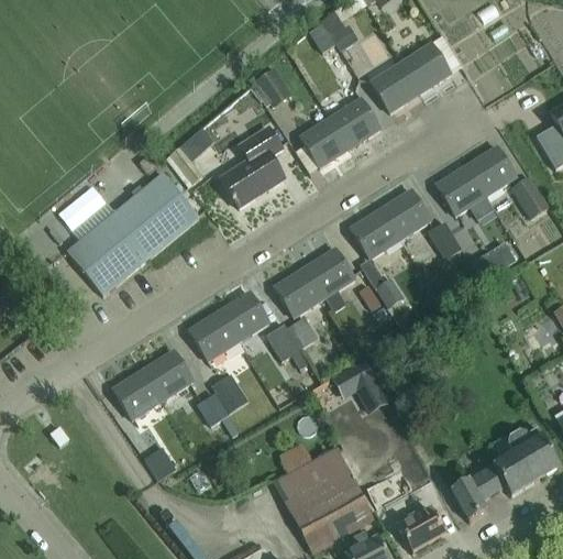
[(334,10),(320,20),(340,50),(354,41),(345,26),(341,20),(334,10)]
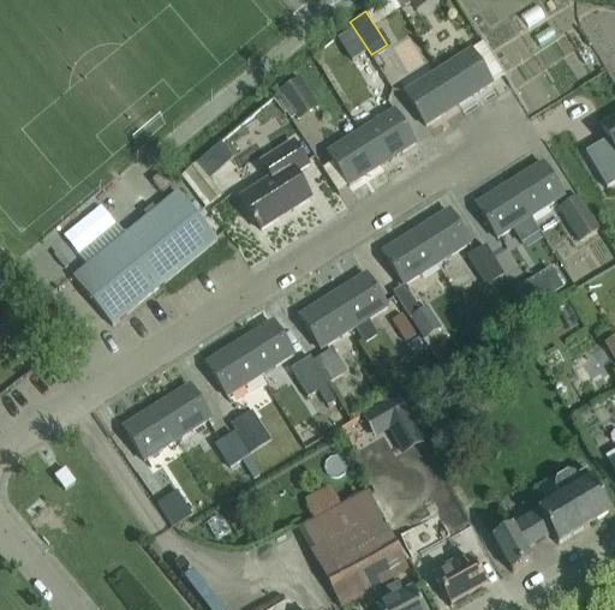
[(422,57),(435,47),(418,24),(406,33),(422,57)]
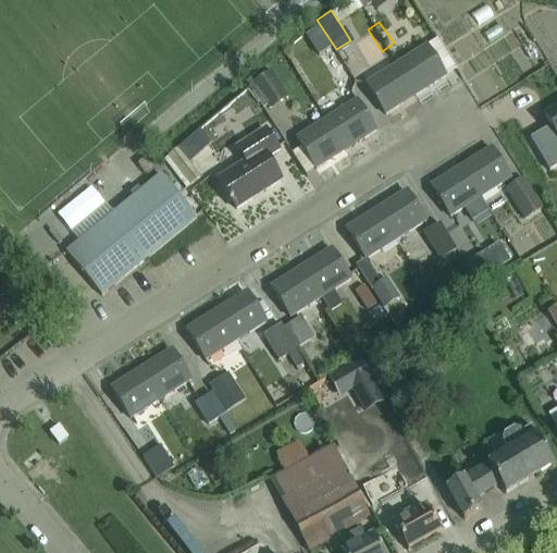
[(318,24),(307,31),(319,51),(330,45),(318,24)]
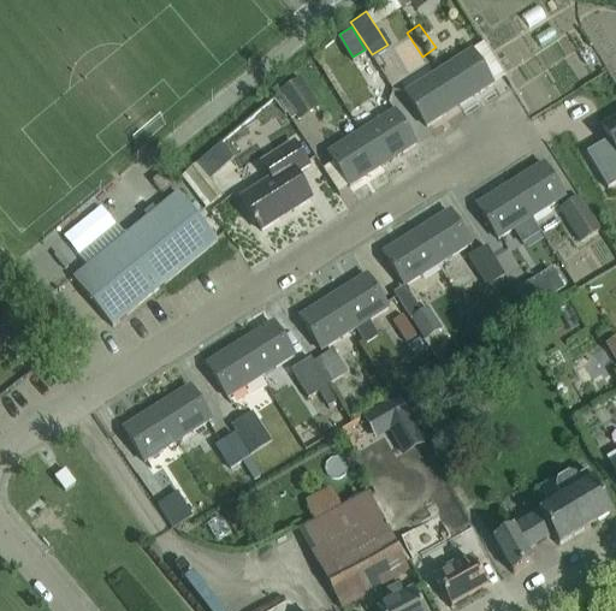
[(474,93),(492,81),(480,60),(471,46),(438,67),(460,102),(460,101),(458,99),(472,89),(474,93)]
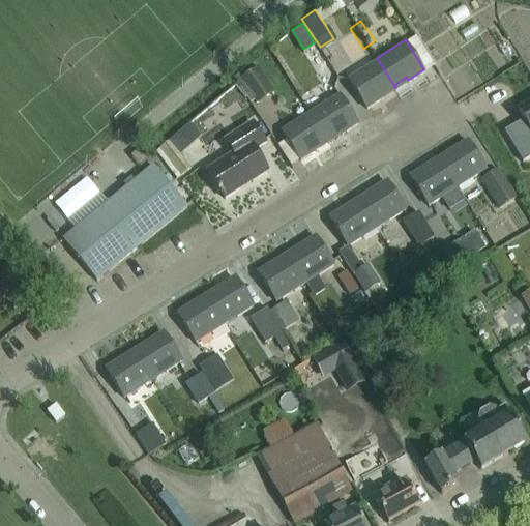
[(395,88),(377,58),(348,76),(366,106),(383,95),(381,93),(393,85),(394,88),(395,88)]
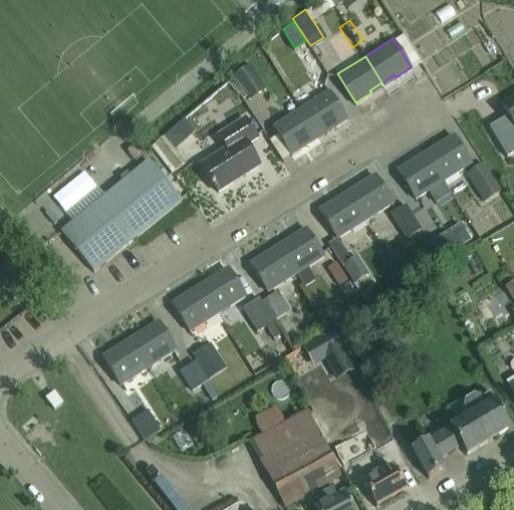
[(249,96),(265,86),(251,63),(234,73),(249,96)]
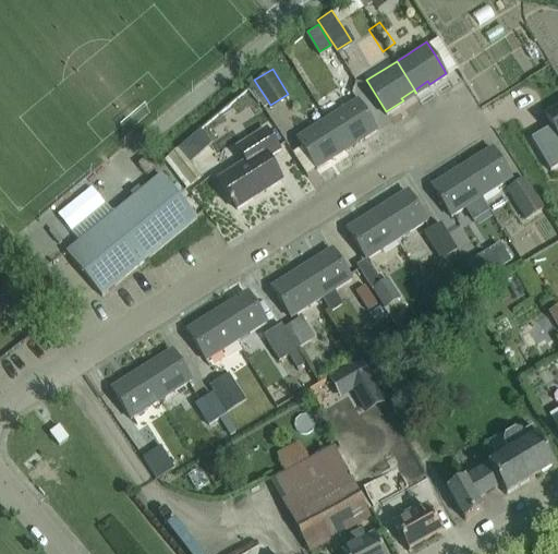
[(360,139),(376,128),(356,97),(327,116),(347,147),(347,146),(346,144),(359,135),(360,139)]
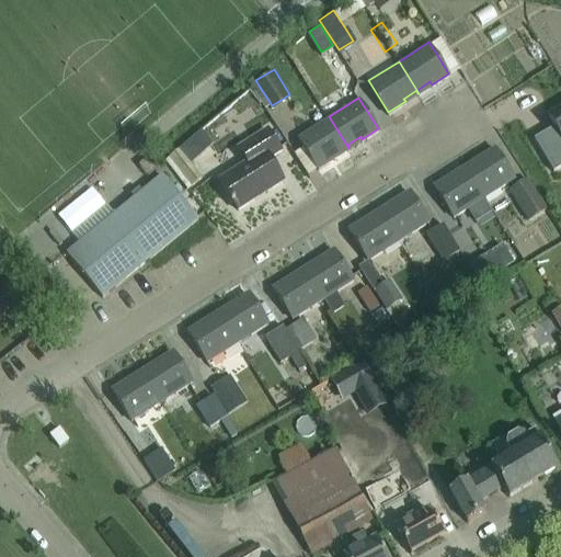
[(554,122),(534,134),(553,167),(560,161),(560,103),(548,111),(554,122)]
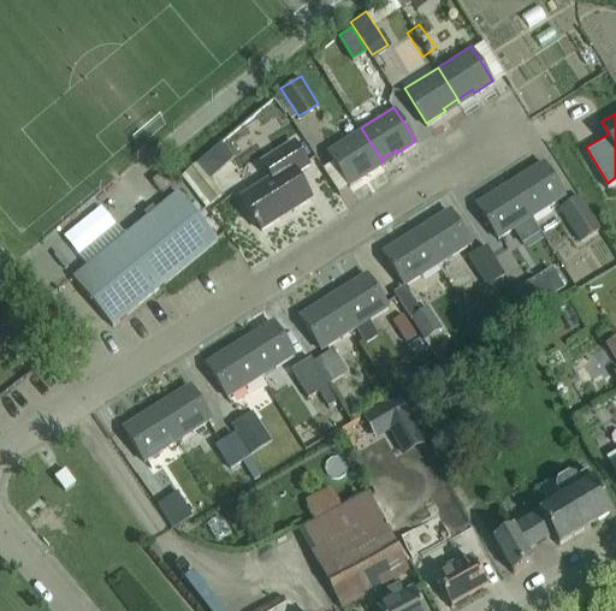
[(383,162),(361,128),(327,149),(349,183),(368,171),(366,168),(380,160),(381,162),(383,162)]
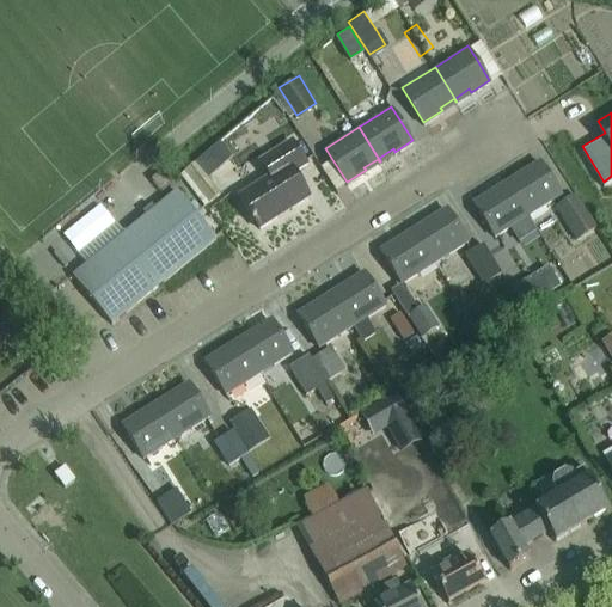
[(270,172),(239,192),(246,206),(259,226),(277,214),(292,206),(308,195),(293,170),(306,163),(293,142),(289,136),(259,155),(270,172)]
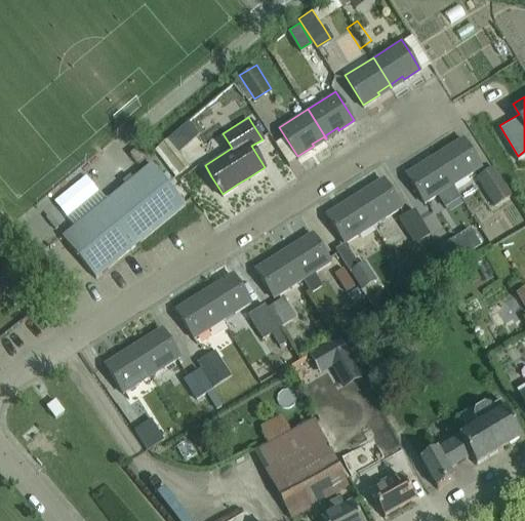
[(168,136),(155,147),(175,174),(178,171),(190,163),(168,136)]
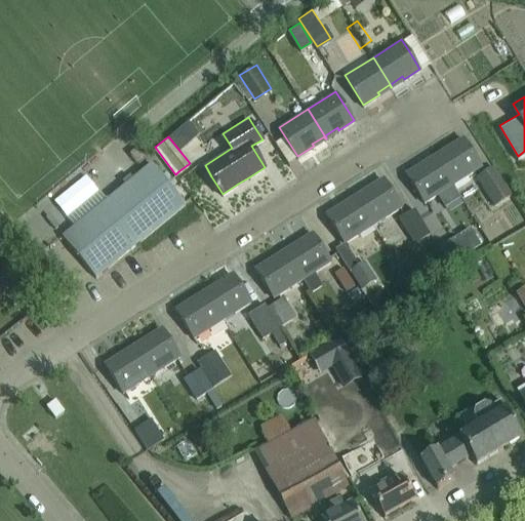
[(452,184),(481,165),(462,136),(434,154),(452,184)]
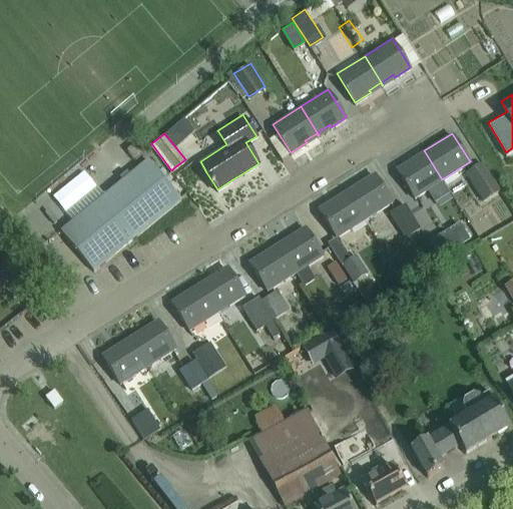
[(145,150),(144,150),(135,139),(127,147),(136,157),(140,153),(145,150)]
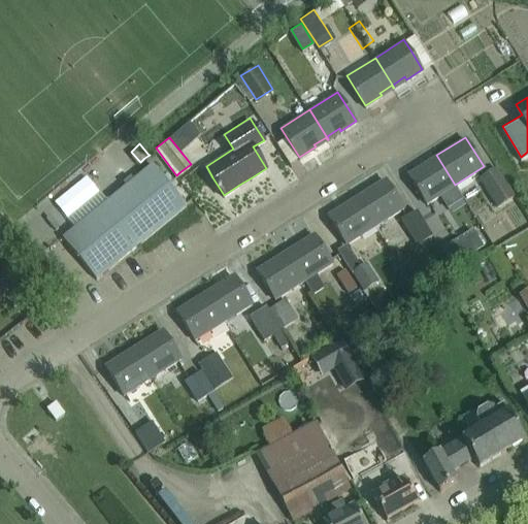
[(427,202),(455,185),(436,155),(408,172),(427,202)]
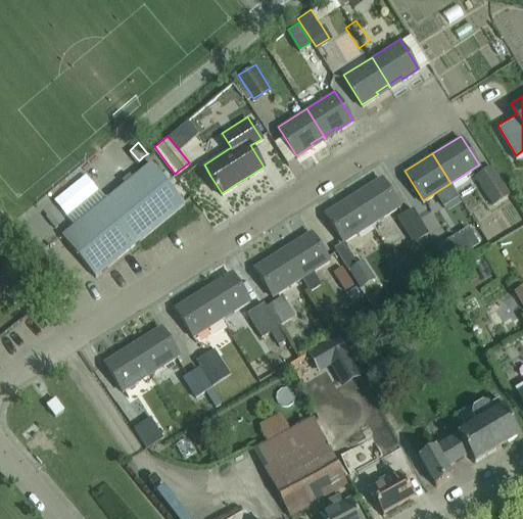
[(95,275),(140,238),(184,201),(150,159),(61,233),(95,275)]
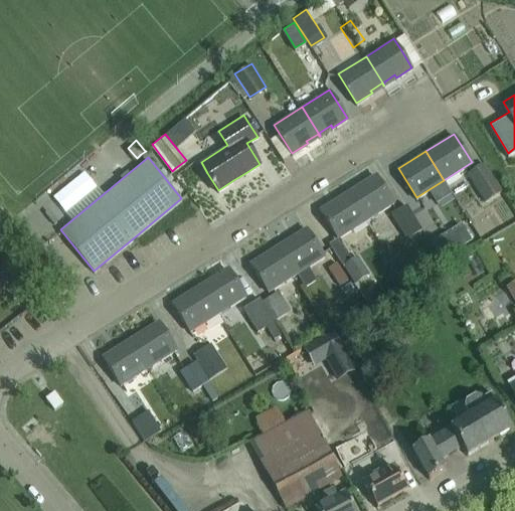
[(485,201),(501,191),(484,163),(468,173),(485,201)]
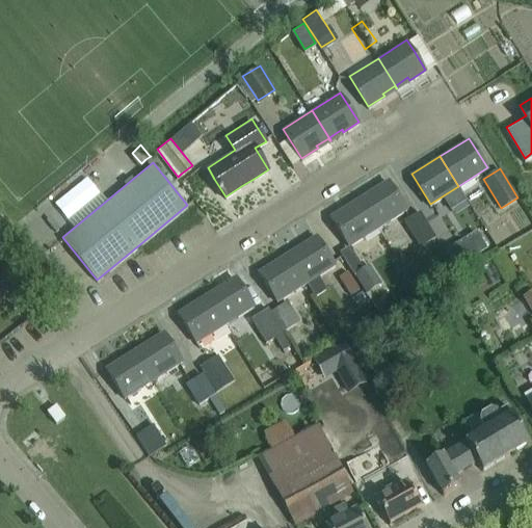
[(377,227),(406,208),(388,179),(360,198),(377,227)]
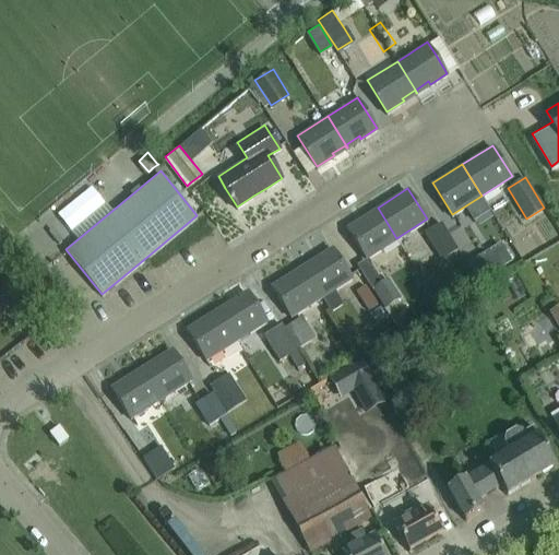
[(367,257),(396,238),(378,208),(347,226),(367,257)]
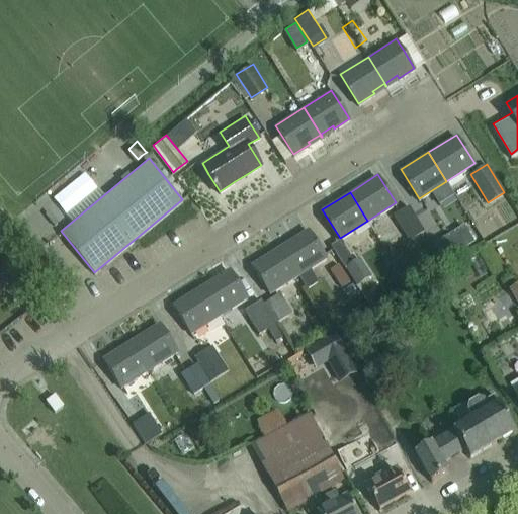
[(415,213),(409,204),(394,215),(409,239),(425,229),(416,213),(415,213)]
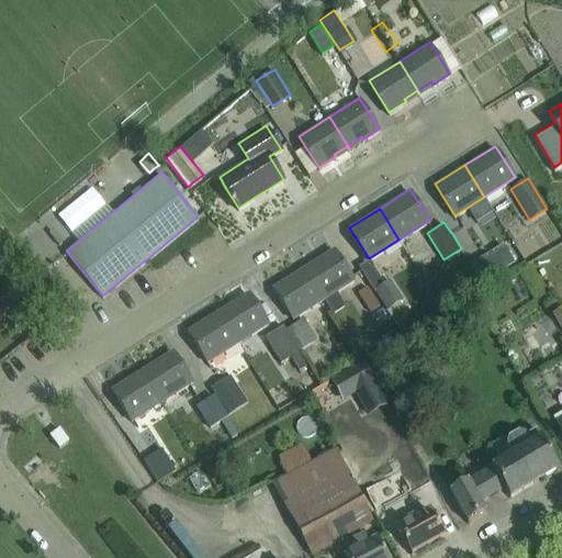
[(323,298),(353,279),(334,247),(303,267),(323,298)]
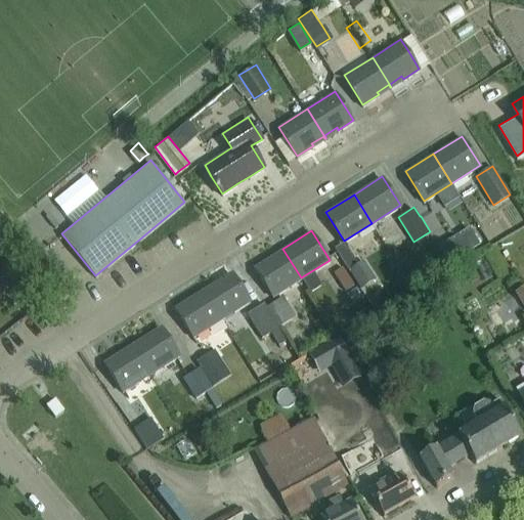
[(273,295),(301,277),(282,249),(255,266),(273,295)]
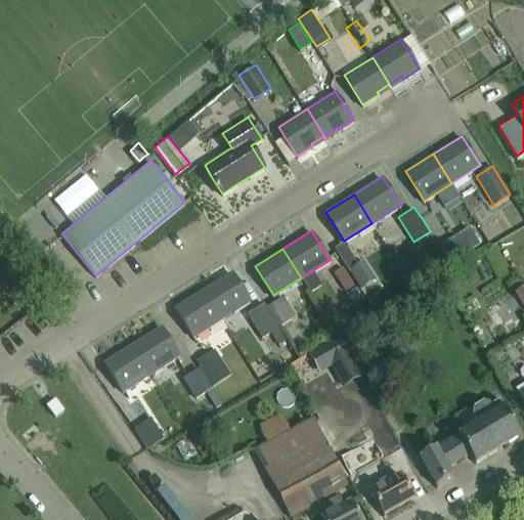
[(361,288),(366,285),(376,277),(363,259),(349,268),(361,288)]
